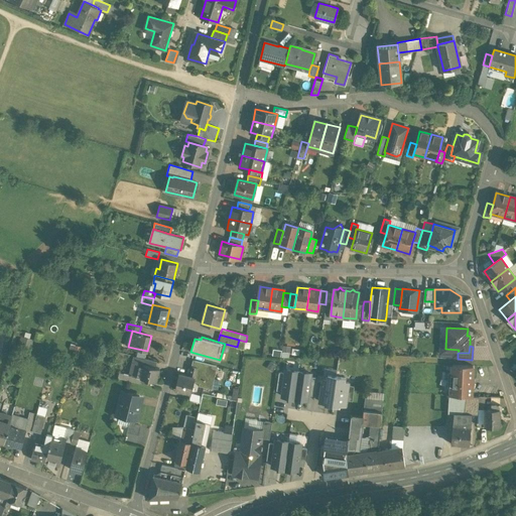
[(156,362),(143,359),(141,364),(144,365),(155,368),(156,362)]
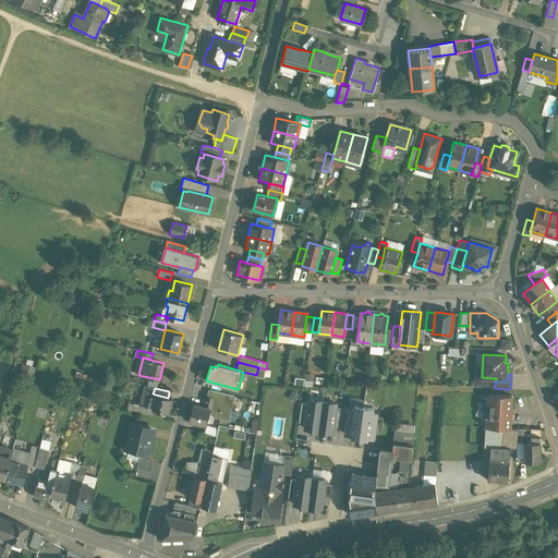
[(228,395),(209,390),(207,397),(219,399),(217,410),(231,413),(233,403),(227,401),(228,395)]
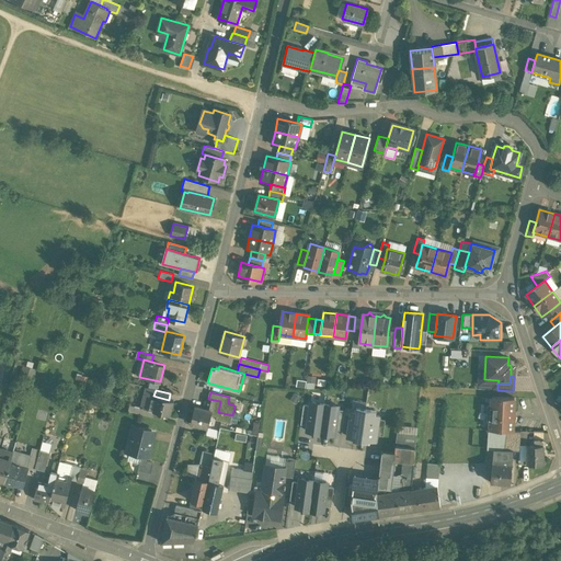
[(153,396),(145,395),(141,408),(153,410),(157,397),(153,396)]
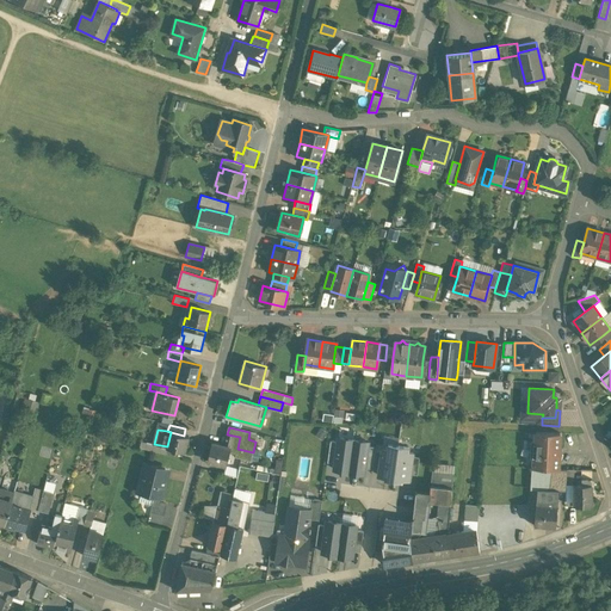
[(184,436),(171,432),(167,446),(167,448),(168,448),(185,451),(189,437),(184,436)]
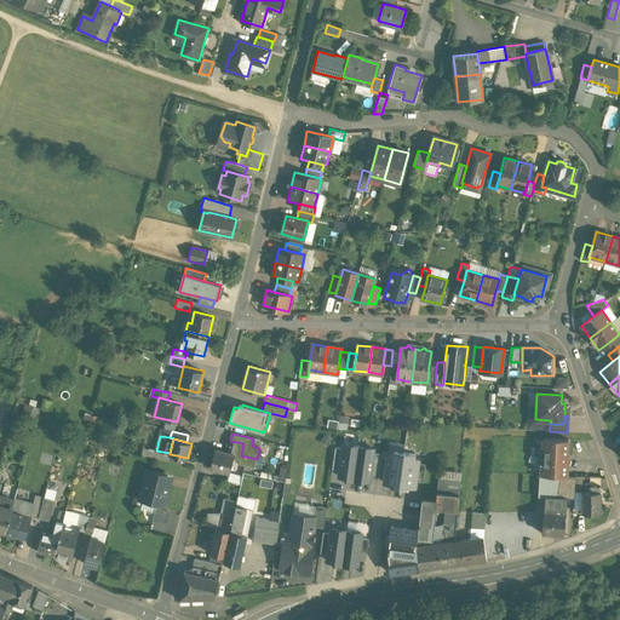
[(568,438),(544,438),(543,447),(539,447),(538,465),(541,465),(541,474),(567,476),(568,438)]
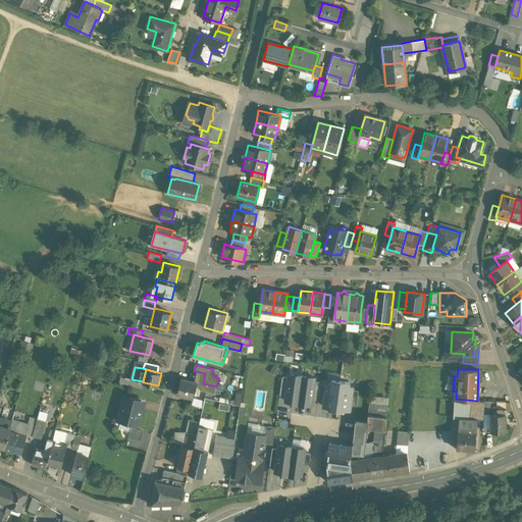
[(205,373),(194,371),(192,380),(198,382),(197,386),(202,387),(203,383),(205,373)]
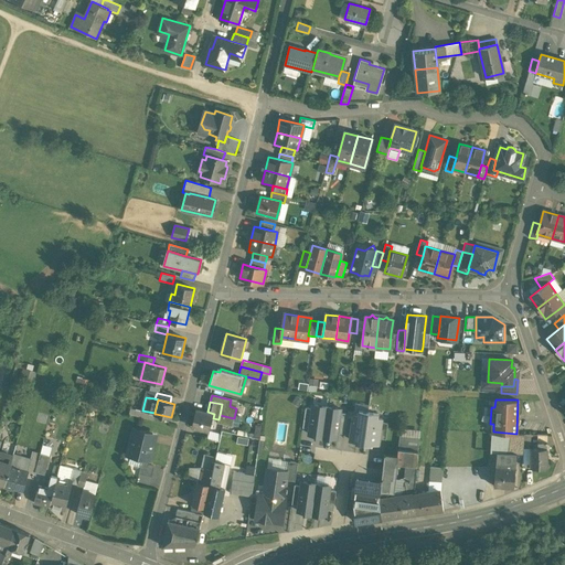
[(309,435),(322,437),(327,406),(313,405),(312,408),(310,428),(309,435)]
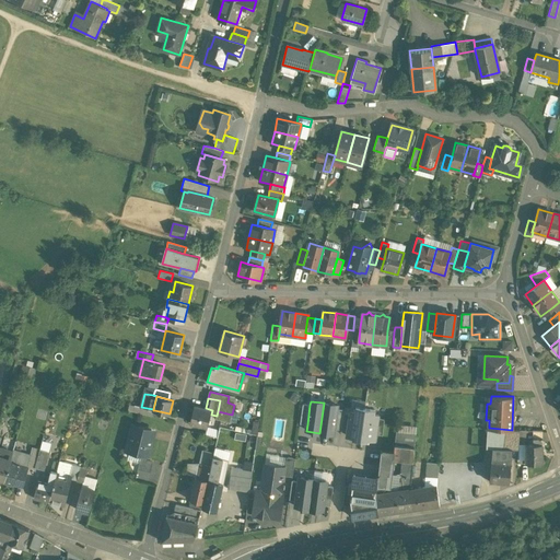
[(338,405),(324,403),(319,433),(334,435),(335,428),(337,409),(338,405)]
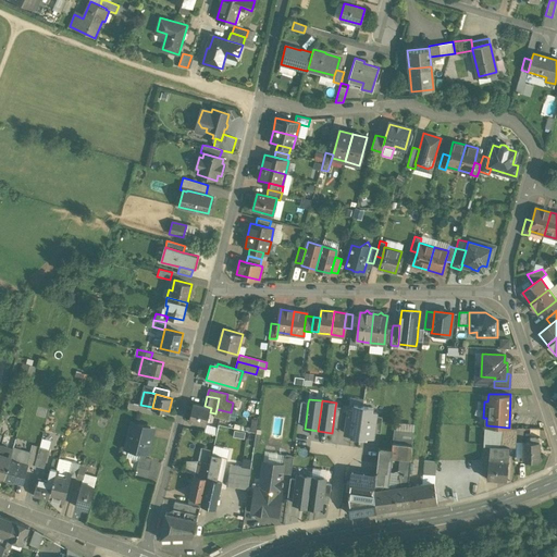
[(140,405),(134,403),(133,406),(135,407),(134,410),(151,415),(153,408),(152,408),(152,407),(140,405)]
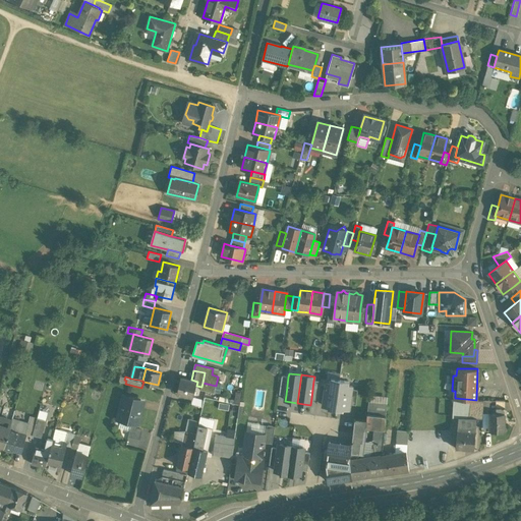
[(286,395),(288,377),(282,377),(279,395),(286,395)]
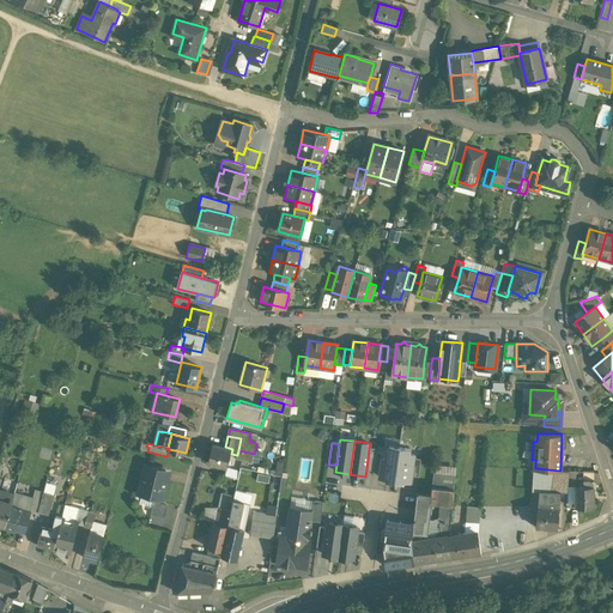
[(225,448),(213,444),(208,463),(228,467),(231,454),(232,449),(225,447),(225,448)]
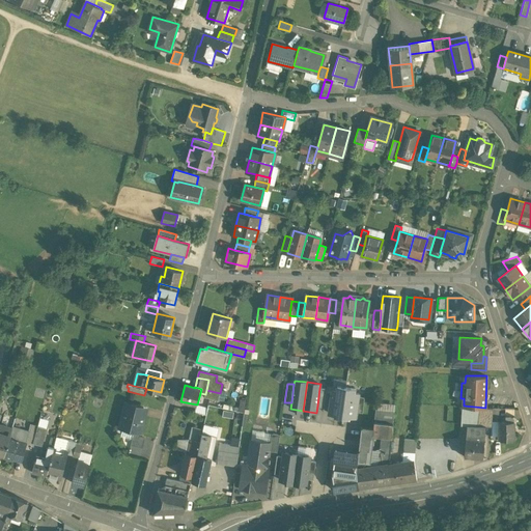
[(329,415),(341,417),(345,387),(337,386),(337,390),(332,389),(332,392),(330,408),(329,415)]
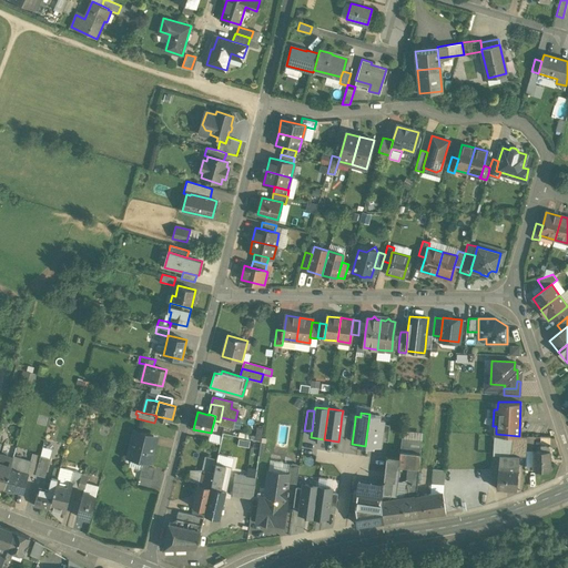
[(365,446),(379,448),(381,442),(383,424),(384,421),(378,419),(379,416),(369,414),(365,446)]
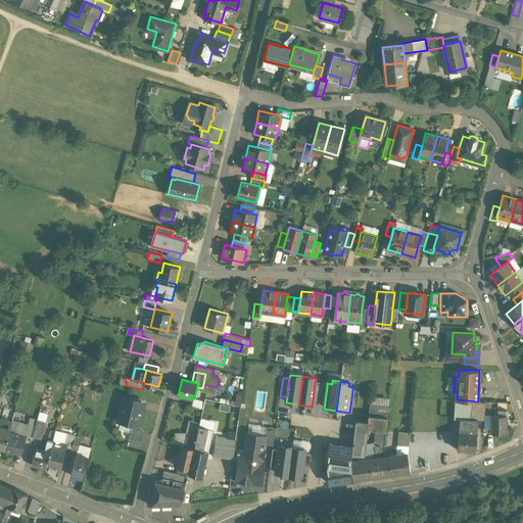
[(319,400),(321,386),(321,383),(315,382),(313,399),(319,400)]
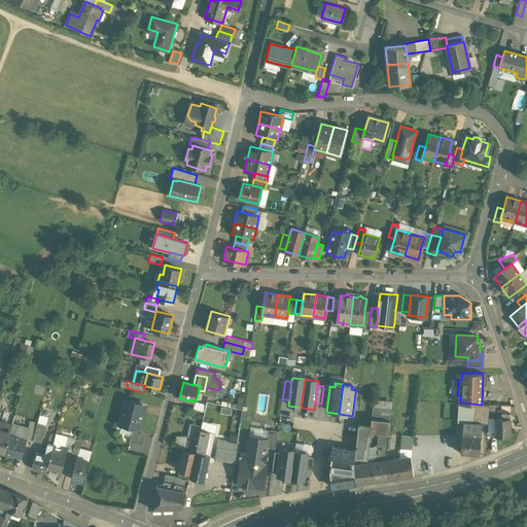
[(218,390),(205,387),(204,391),(204,394),(208,395),(216,397),(218,390)]
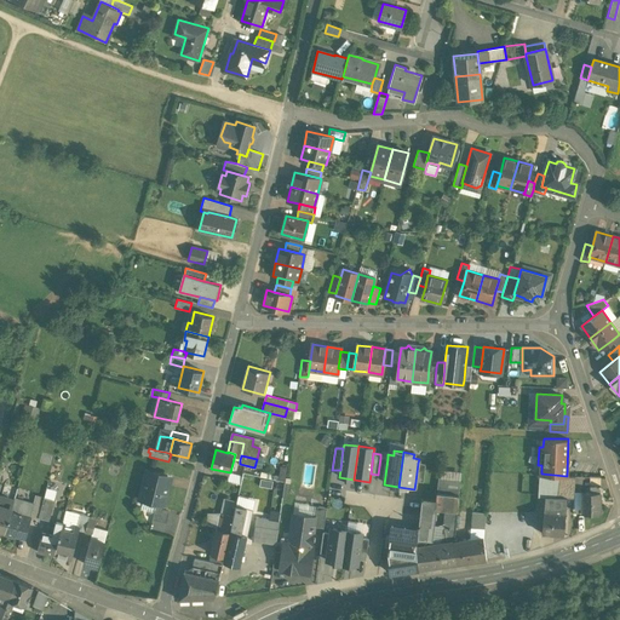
[(164,475),(147,470),(142,488),(145,489),(143,500),(158,504),(165,506),(171,487),(160,484),(164,475)]
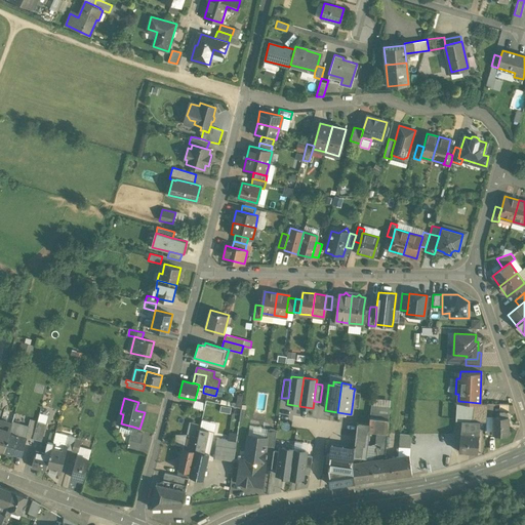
[(195,400),(193,407),(204,410),(206,403),(195,400)]
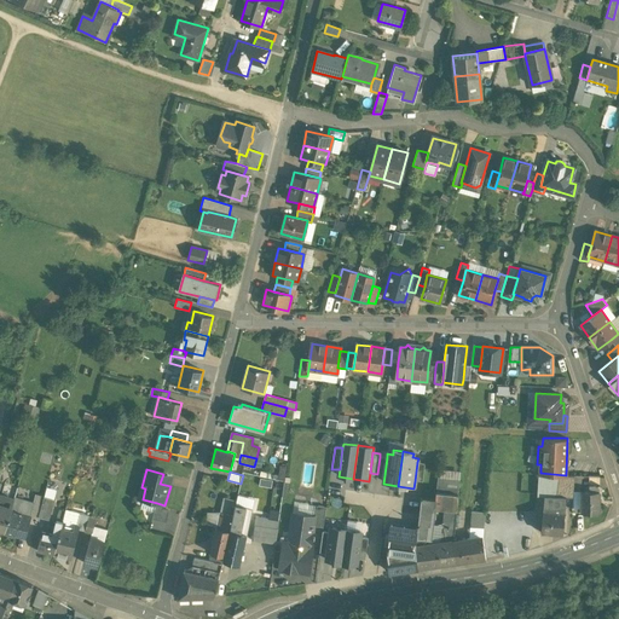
[(541,473),(538,473),(537,495),(547,495),(567,496),(573,496),(573,491),(574,475),(566,475),(541,473)]
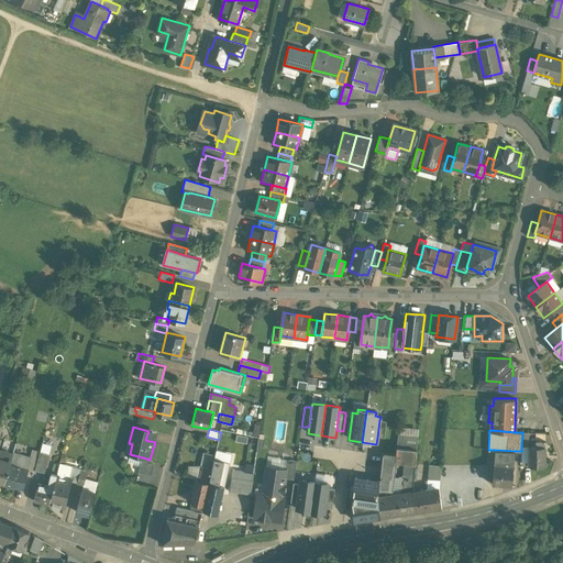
[(399,434),(398,446),(417,449),(418,437),(399,434)]
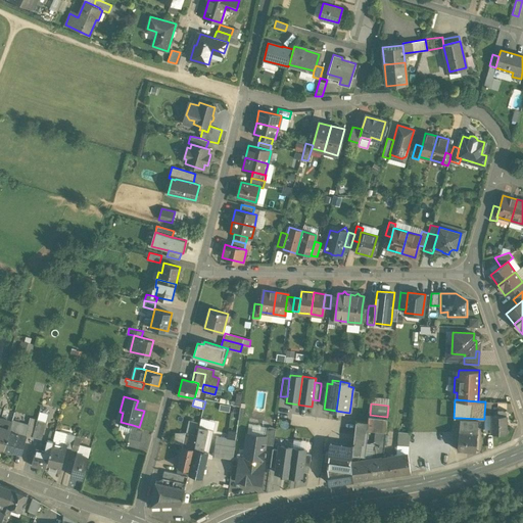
[(24,414),(14,411),(11,422),(20,425),(24,414)]
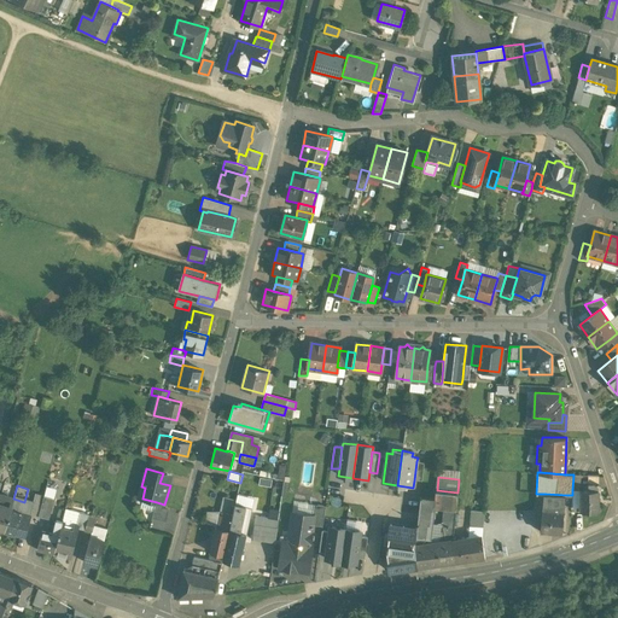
[(589,487),(589,490),(579,490),(579,507),(579,511),(599,511),(598,487),(589,487)]
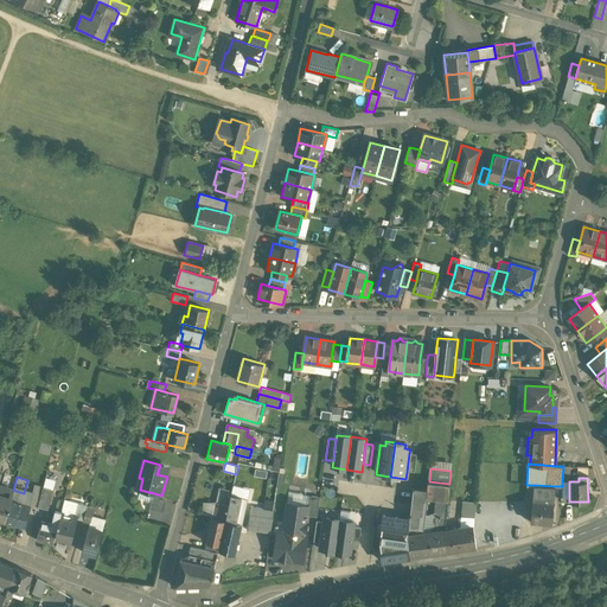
[(449,484),(429,481),(428,490),(428,497),(438,498),(436,515),(447,516),(449,484)]
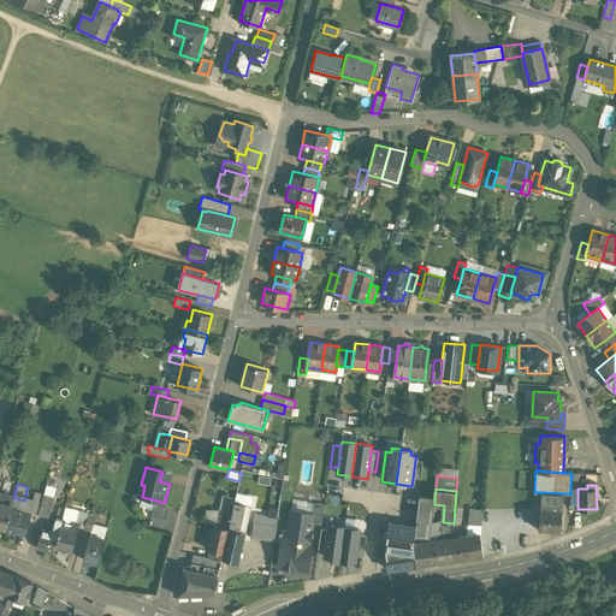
[(13,497),(0,492),(0,527),(5,529),(13,497)]
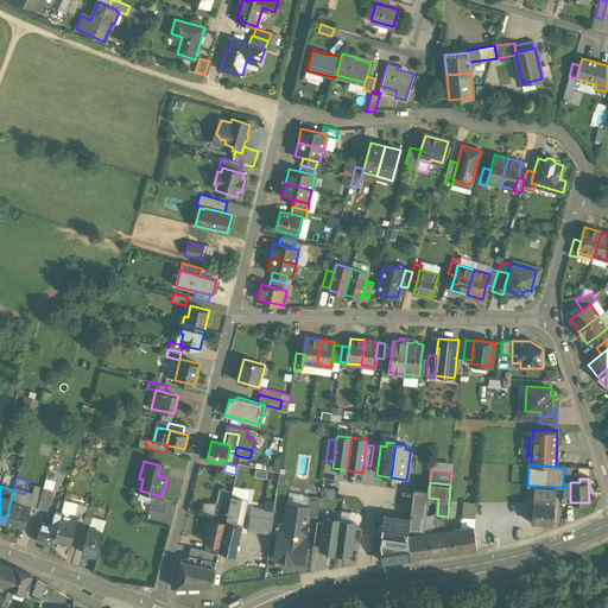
[(553,525),(557,487),(537,486),(533,523),(553,525)]
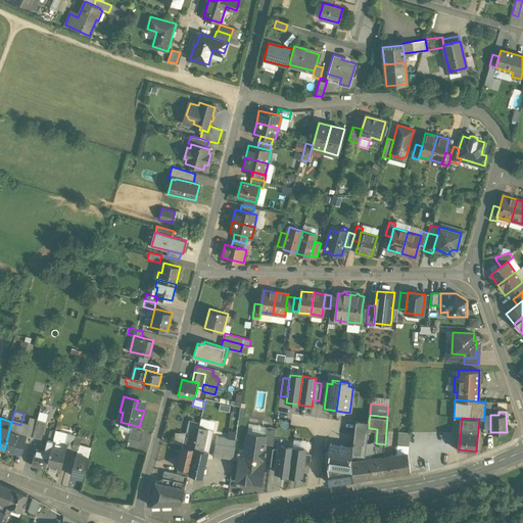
[(46,423),(37,420),(33,436),(42,439),(46,423)]
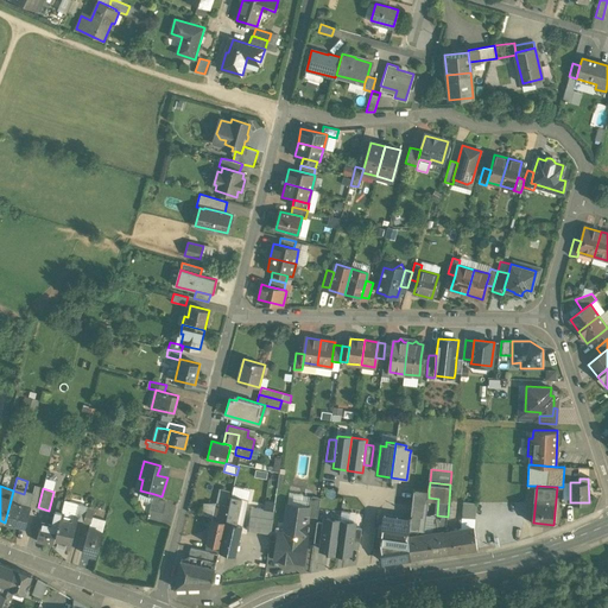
[(429,491),(413,488),(411,514),(425,515),(426,515),(429,498),(429,491)]
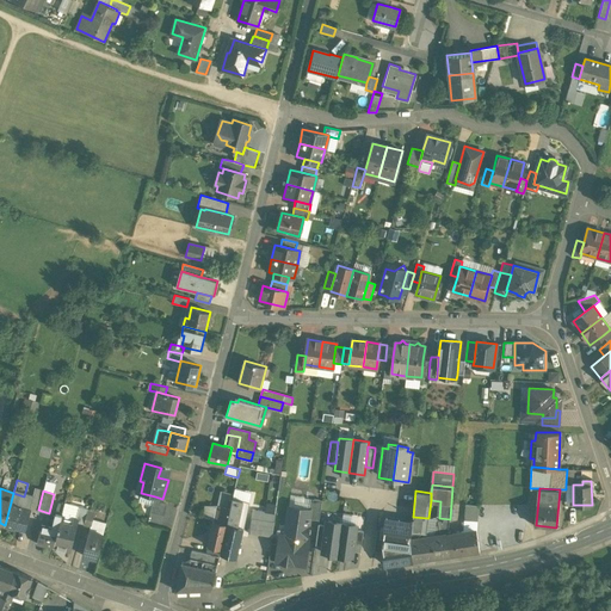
[(24,497),(13,493),(5,525),(14,529),(14,528),(25,530),(31,510),(22,507),(24,497)]
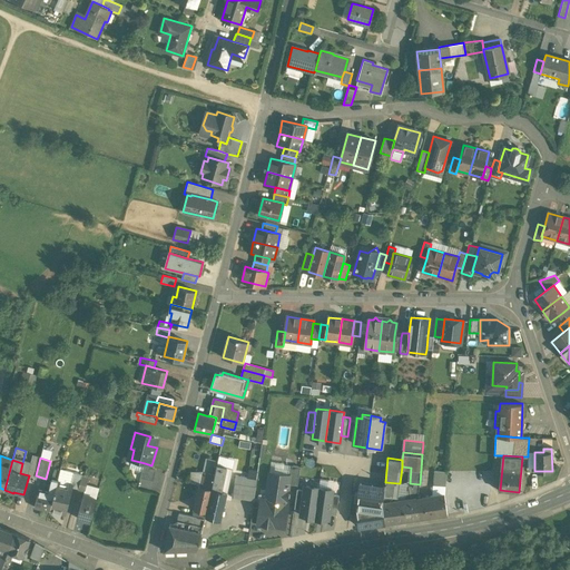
[(151,465),(145,463),(140,478),(154,482),(156,471),(150,470),(151,465)]
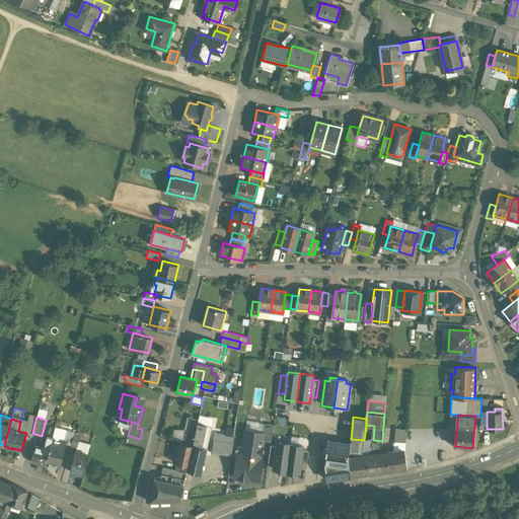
[(274,425),(264,423),(263,433),(263,434),(262,440),(264,440),(264,441),(271,442),(274,425)]
